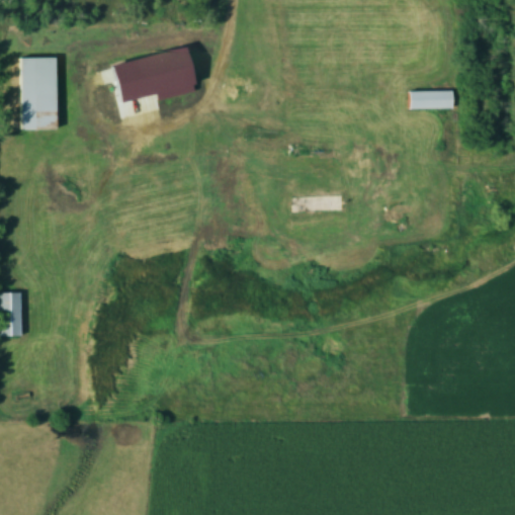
[(164,56),(142,56),(142,87),(164,87),(164,56)]
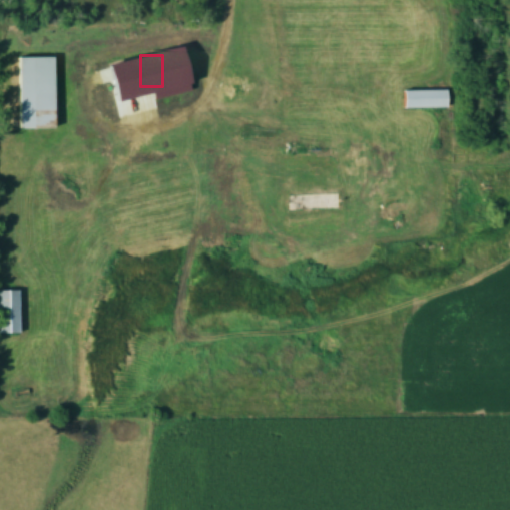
[(22,128),(56,128),(56,56),(22,56),(22,128)]
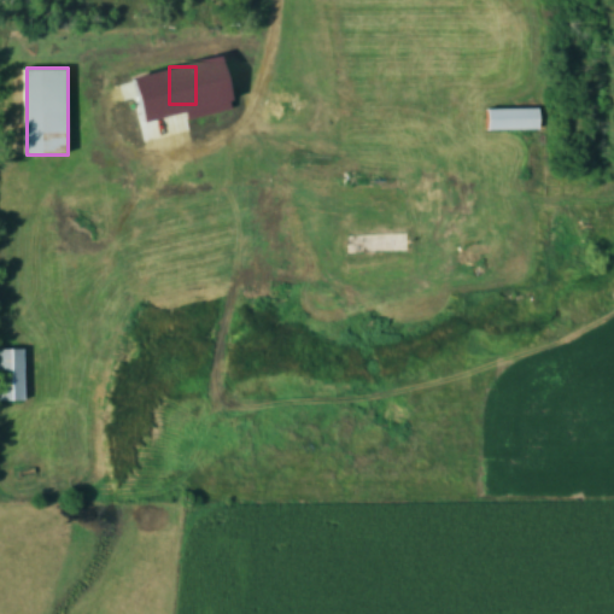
[(541,129),(541,107),(489,107),(489,129),(541,129)]
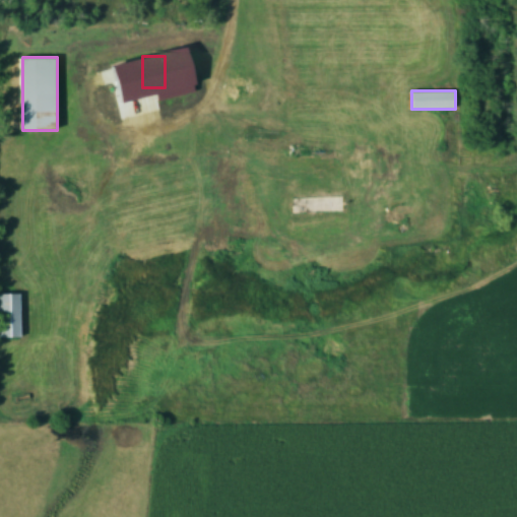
[(0,336),(22,337),(22,294),(0,293),(0,336)]
